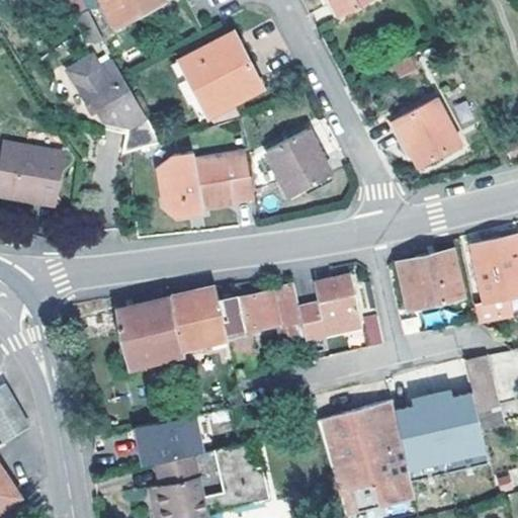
[(158,0),(102,0),(114,23),(158,0)]
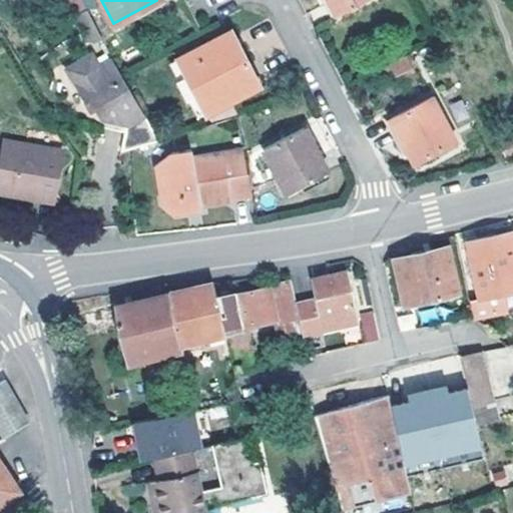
[(329,0),(338,16),(368,0),(329,0)]
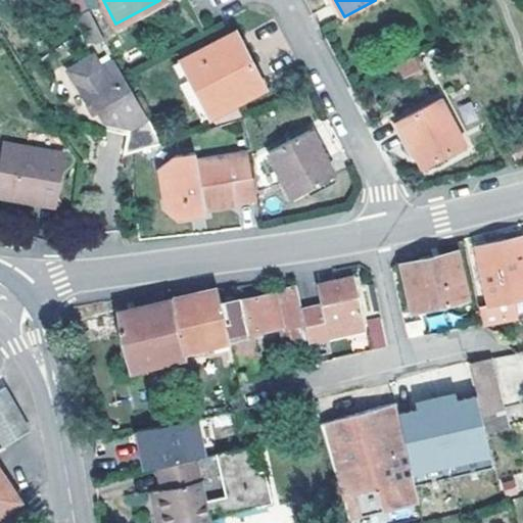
[(75,19),(88,46),(102,39),(89,12),(75,19)]
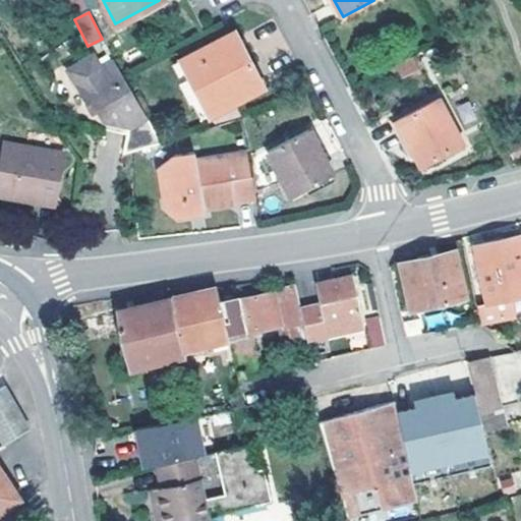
[(233,32),(181,59),(211,115),(264,88),(239,44),(233,32)]
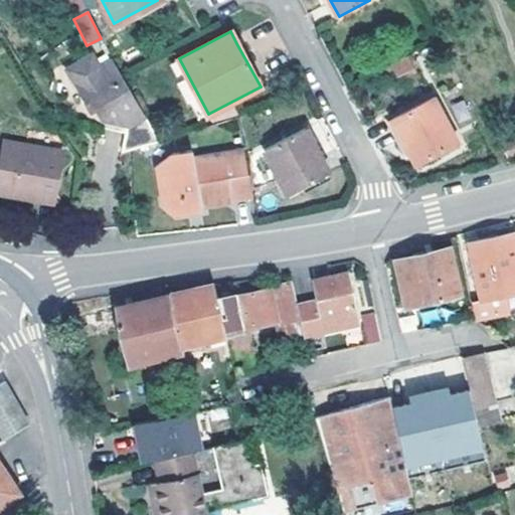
[(410,55),(390,62),(395,76),(414,69),(410,55)]
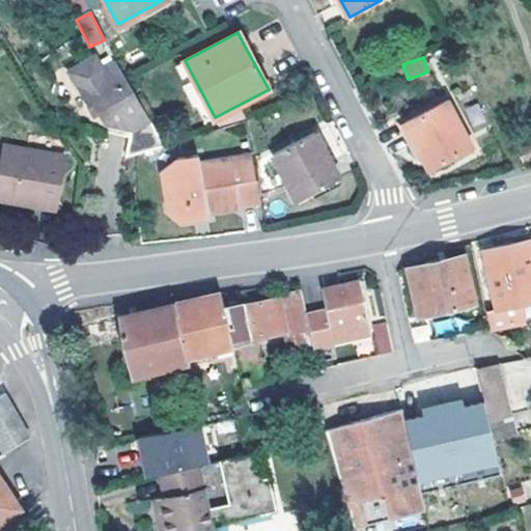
[(150,120),(120,64),(107,72),(99,58),(72,73),(89,106),(94,103),(102,115),(106,123),(133,131),(150,120)]
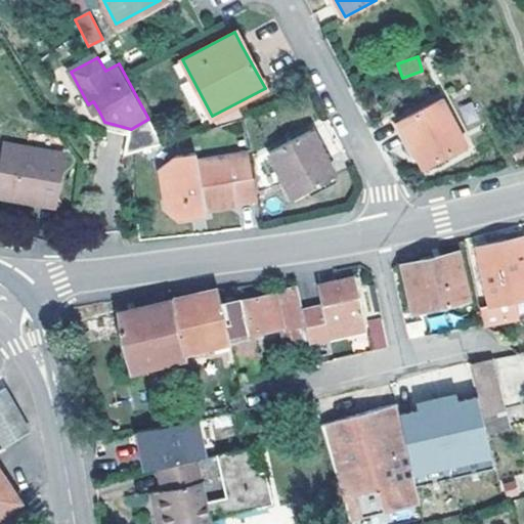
[(442,99),(400,121),(424,166),(466,144),(442,99)]
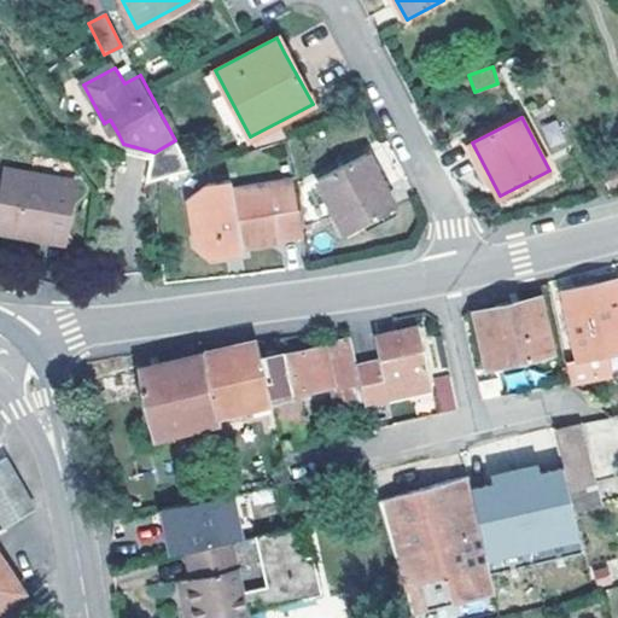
[(110,120),(104,123),(112,138),(118,134),(110,120)]
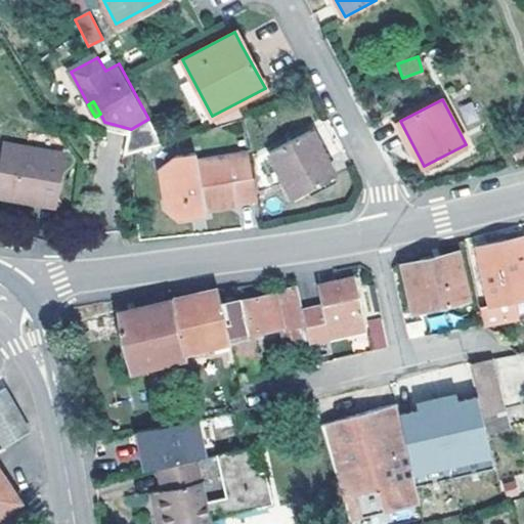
[(467,126),(479,121),(471,101),(459,106),(467,126)]
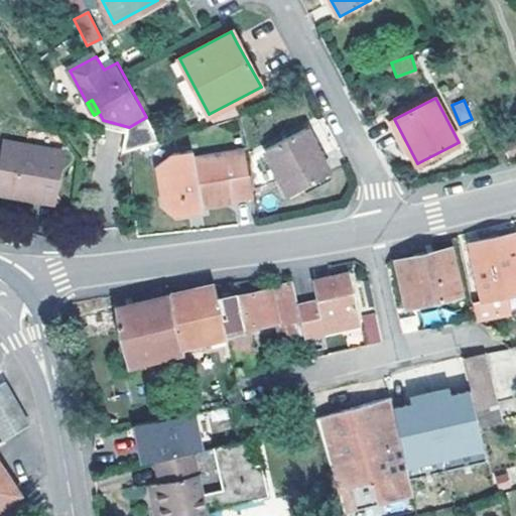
[(330,172),(305,127),(263,150),(278,179),(274,181),(282,197),(330,172)]
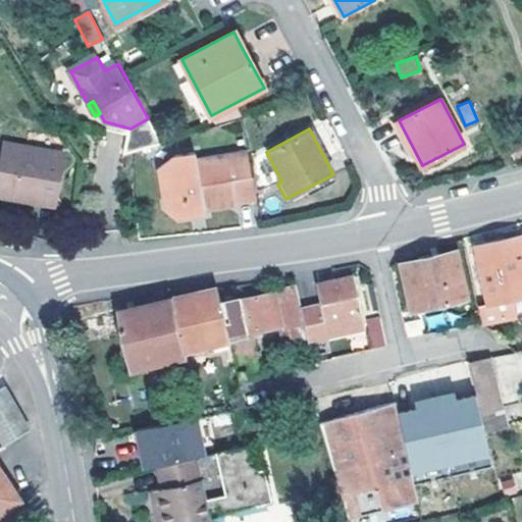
[(0,143),(0,189),(49,197),(57,153),(0,143)]
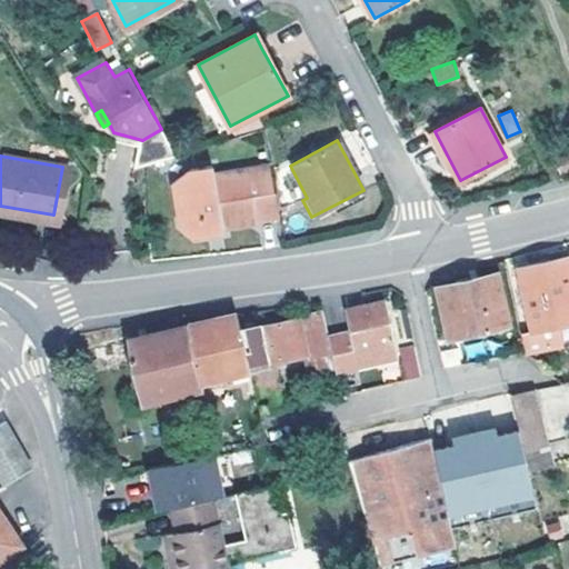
[(568,157),(558,160),(561,173),(568,170),(568,157)]
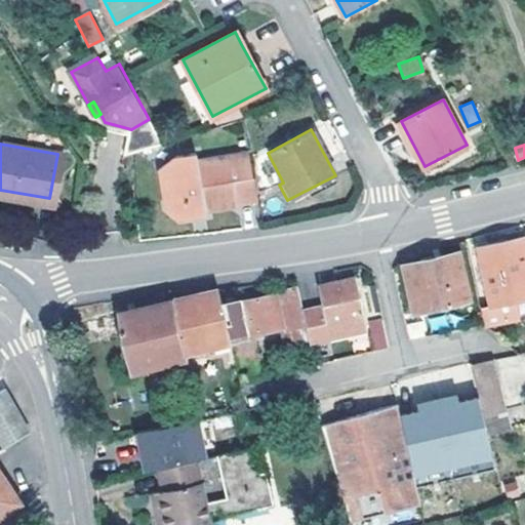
[(257,201),(249,152),(197,161),(196,151),(174,154),(161,169),(166,208),(182,219),(195,217),(194,210),(205,209),(257,201)]
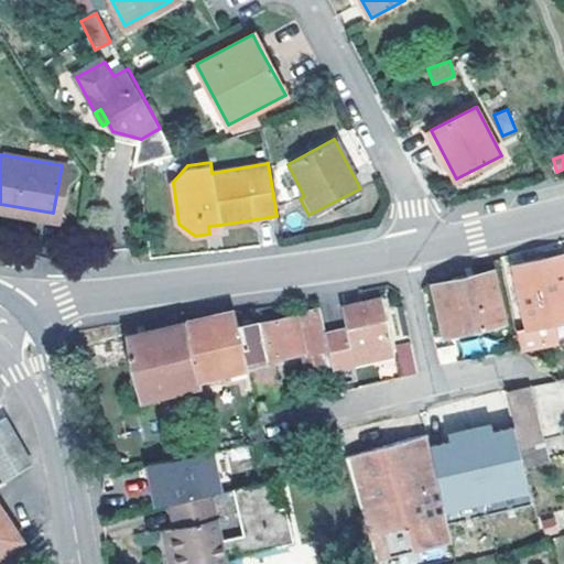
[(53,213),(0,204),(0,218),(51,227),(53,213)]
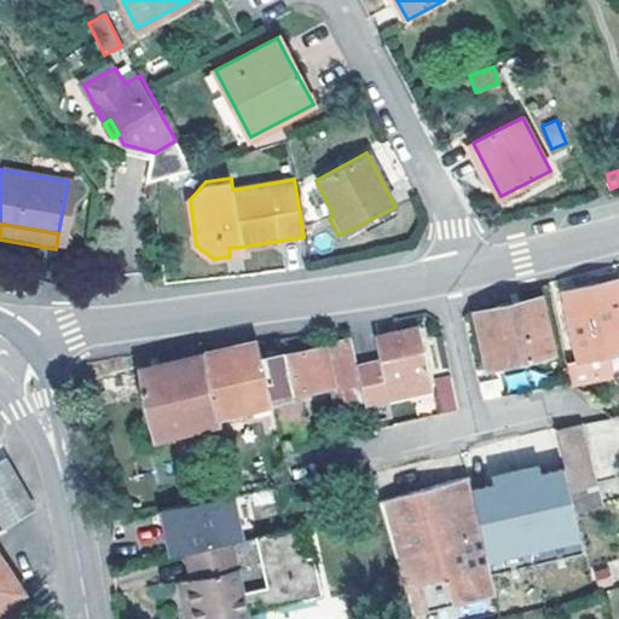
[(229,248),(230,256),(243,254),(242,247),(229,248)]
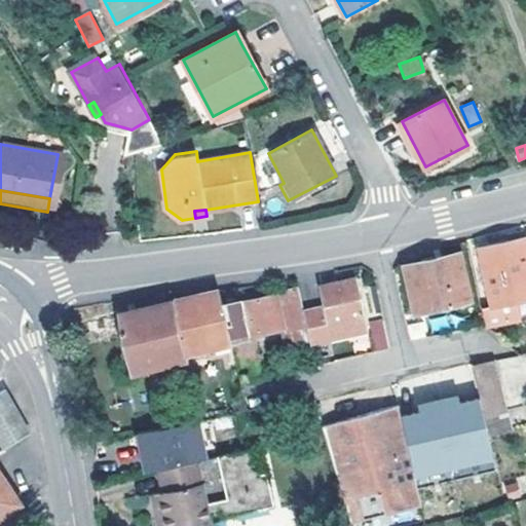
[(524,316),(520,298),(525,296),(525,236),(504,241),(479,247),(492,304),(481,306),(485,325),(524,316)]
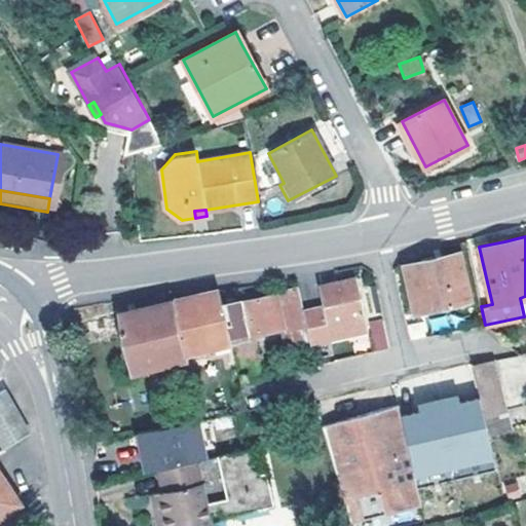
[(438,258),(403,265),(413,313),(471,301),(460,253),(438,258)]
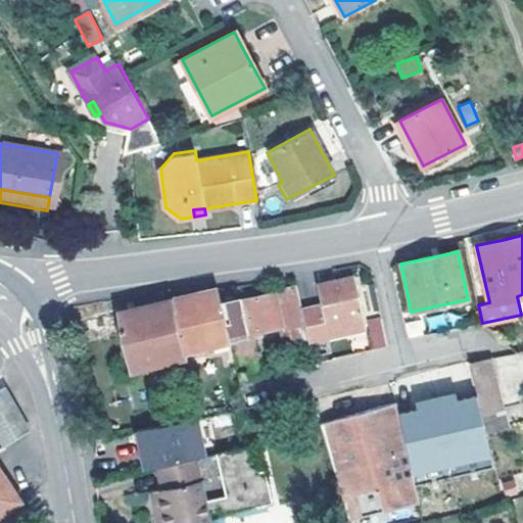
[(316,305),(301,308),(304,322),(308,341),(366,328),(353,276),(317,285),(321,304),(316,305)]
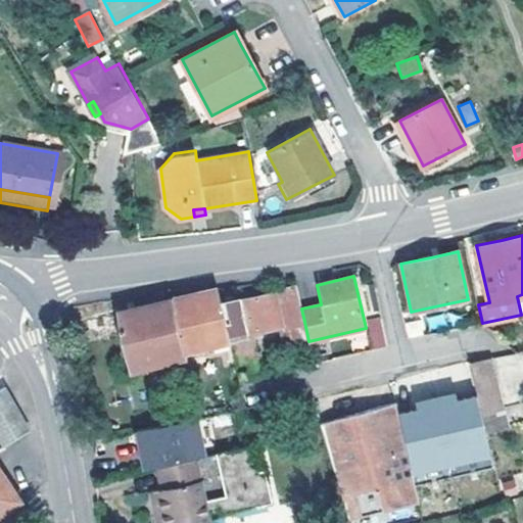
[(240,380),(263,375),(252,333),(304,322),(301,308),(296,286),(221,303),(231,342),(240,380)]
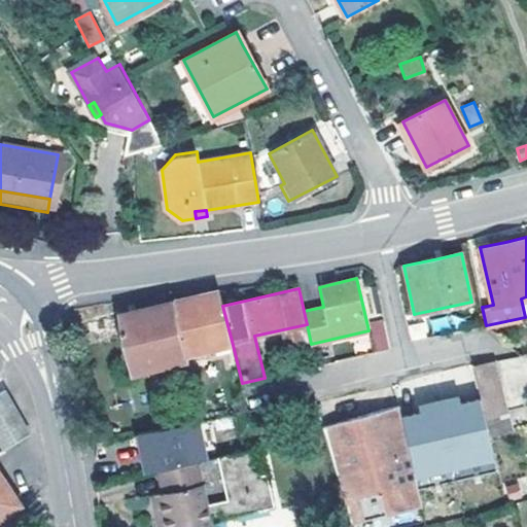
[(172,300),(187,357),(233,345),(222,306),(218,289),(183,296),(172,300)]
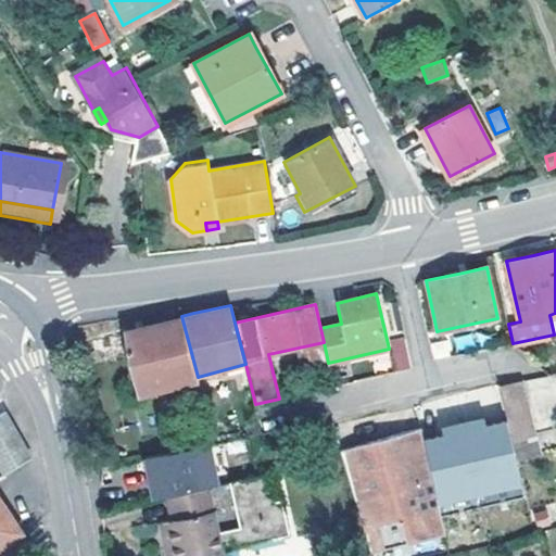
[(154,323),(125,330),(140,395),(199,380),(198,377),(181,316),(154,323)]
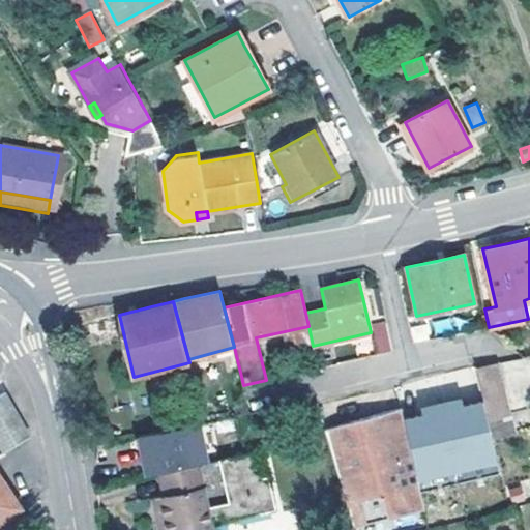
[(440,317),(408,324),(412,343),(443,336),(440,317)]
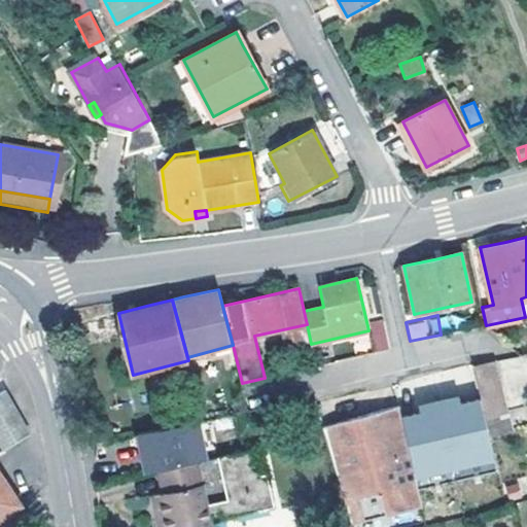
[(370,322),(376,352),(389,349),(384,319),(370,322)]
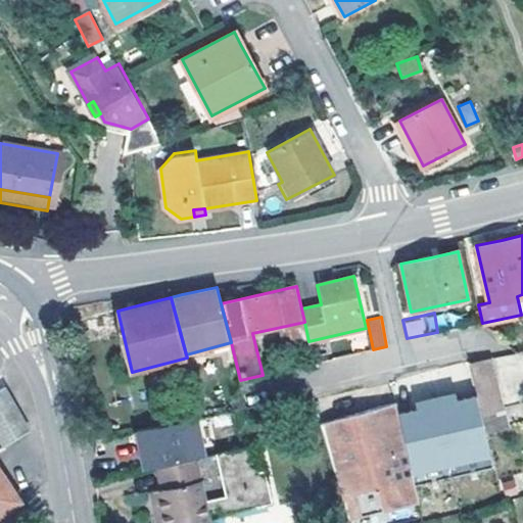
[(492,362),(470,367),(471,373),(475,385),(479,402),(481,415),(482,418),(505,413),(492,362)]
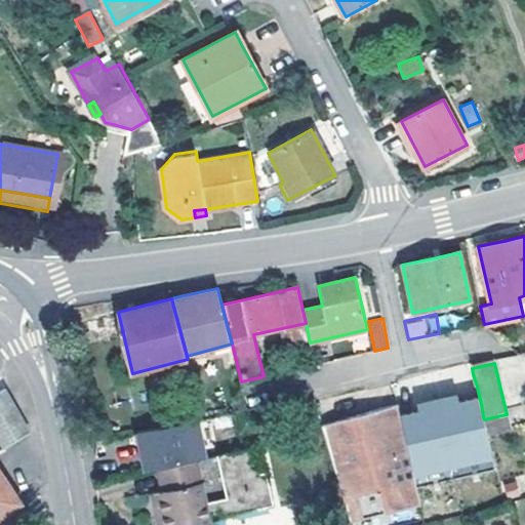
[(477,387),(473,374),(440,382),(443,396),(477,387)]
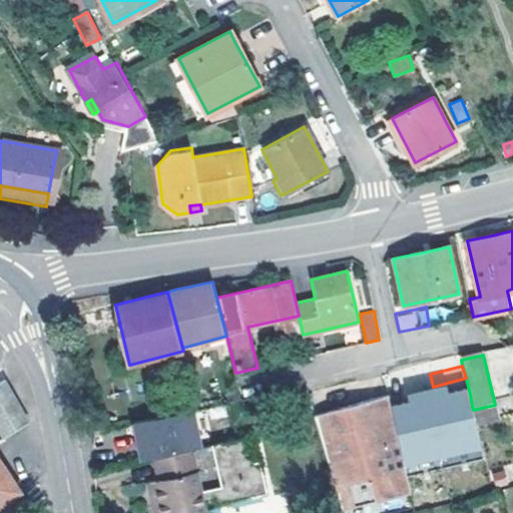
[(0,383),(0,430),(4,438),(29,423),(4,381),(0,383)]
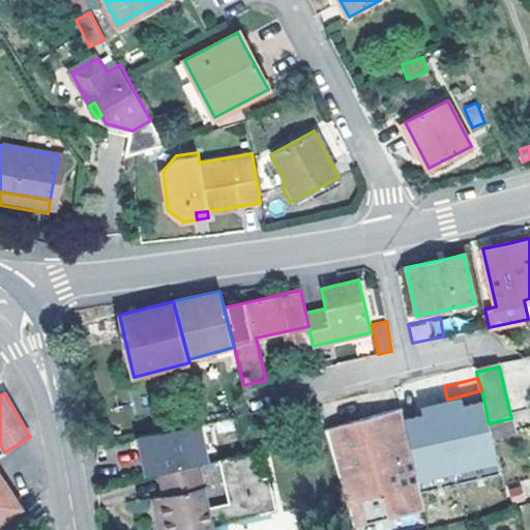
[(404,408),(323,428),(353,526),(400,516),(425,509),(404,408)]
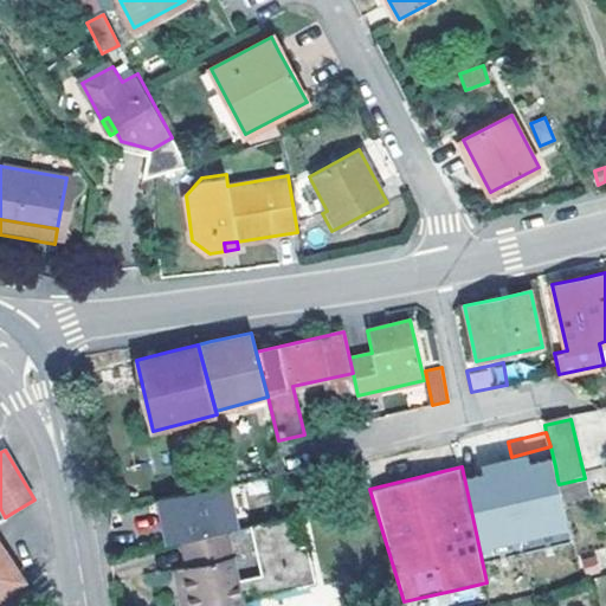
[(558,481),(555,466),(529,474),(535,497),(549,494),(547,483),(558,481)]
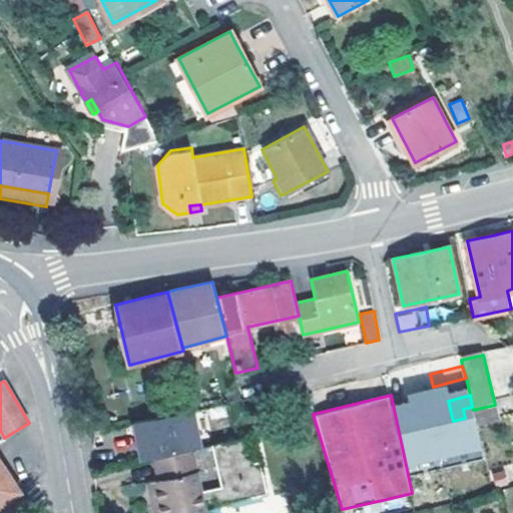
[(146,460),(154,458),(190,449),(207,446),(198,409),(140,422),(144,440),(141,441),(146,460)]
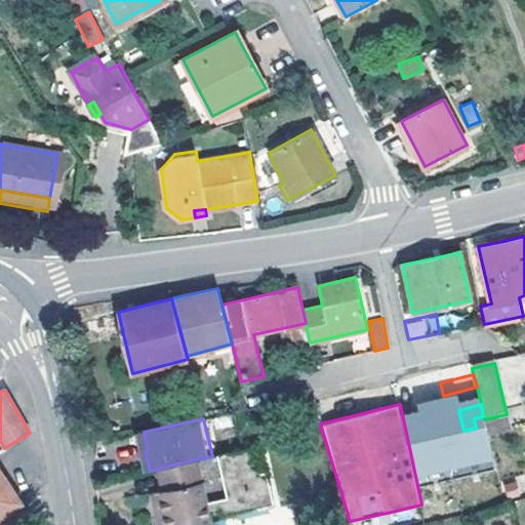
[(251,447),(215,455),(225,496),(205,501),(195,459),(158,469),(164,495),(151,499),(157,524),(210,524),(207,512),(219,510),(221,516),(273,502),(265,472),(257,474),(251,447)]
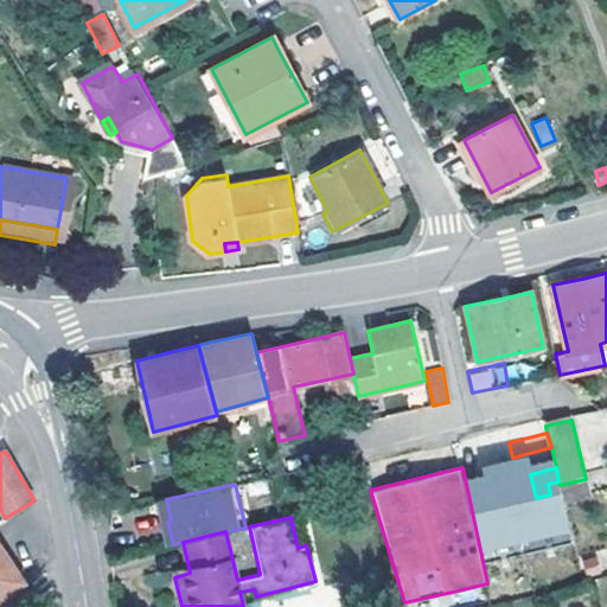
[(2,551),(0,548),(0,598),(23,582),(2,551)]
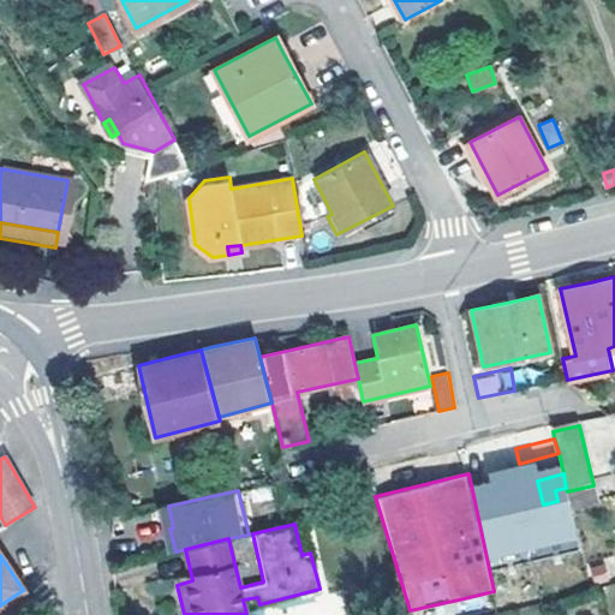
[(494,591),(464,598),(467,614),(493,614),(499,614),(494,591)]
